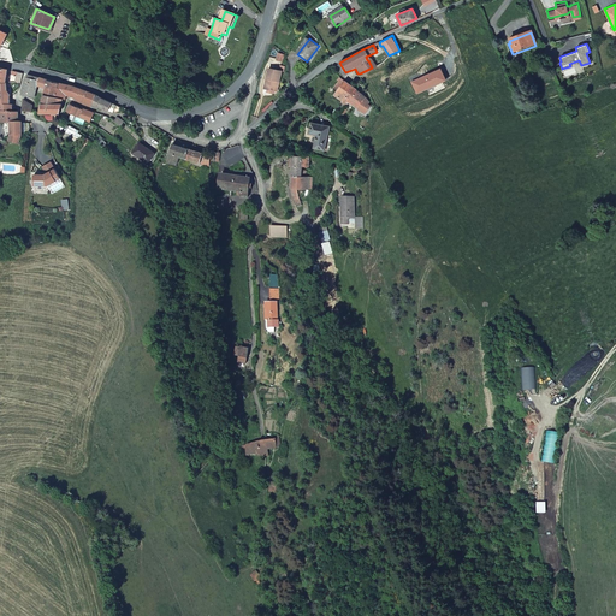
[(282,71),(270,67),(265,88),(274,90),(278,81),(279,81),(282,71)]
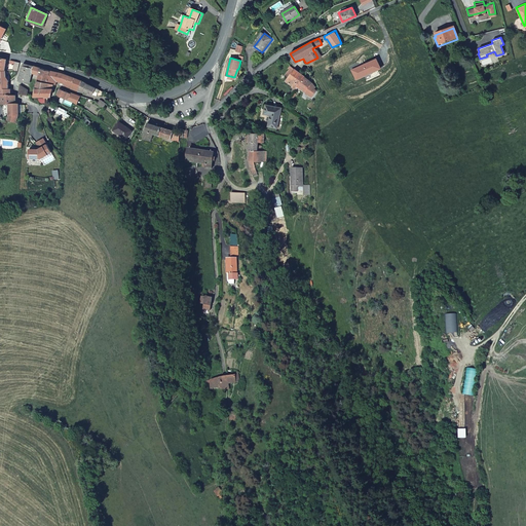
[(360,67),(350,71),(354,80),(368,74),(369,72),(374,70),(374,71),(379,69),(375,60),(362,66),(362,67),(361,68),(360,67)]
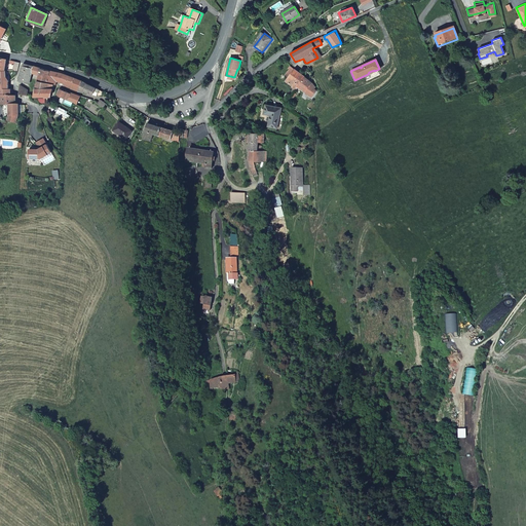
[(32,77),(33,69),(23,66),(19,83),(21,84),(31,85),(32,77)]
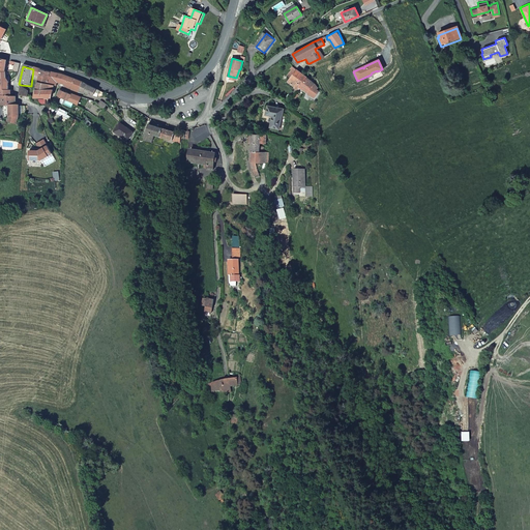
[(56,95),(56,90),(56,88),(48,87),(49,74),(43,72),(33,69),(32,78),(40,80),(38,93),(56,95)]
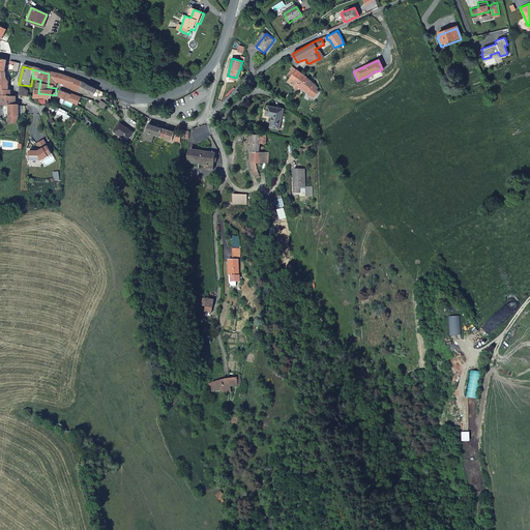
[(293,88),(296,90),(297,89),(304,79),(298,74),(295,71),(293,74),(289,71),(285,77),(288,79),(286,82),(293,87),(293,88)]
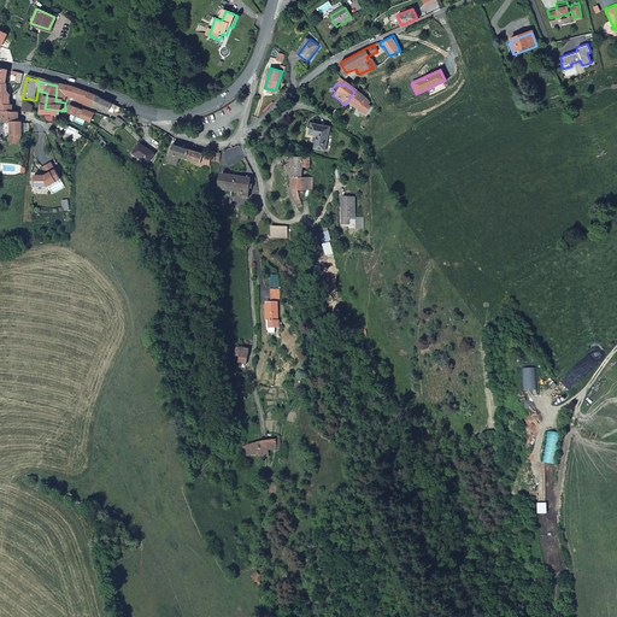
[(4,97),(5,86),(3,84),(0,84),(0,117),(12,119),(12,116),(12,109),(9,107),(9,99),(4,97)]
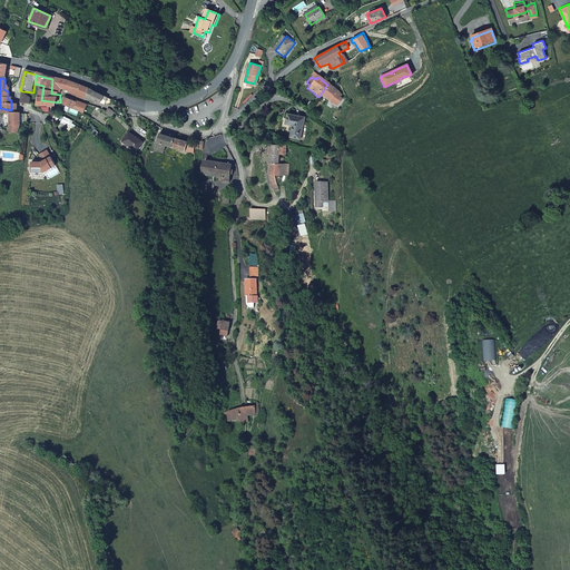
[(64,88),(66,89),(67,82),(57,80),(52,79),(51,94),(60,95),(62,96),(64,88)]
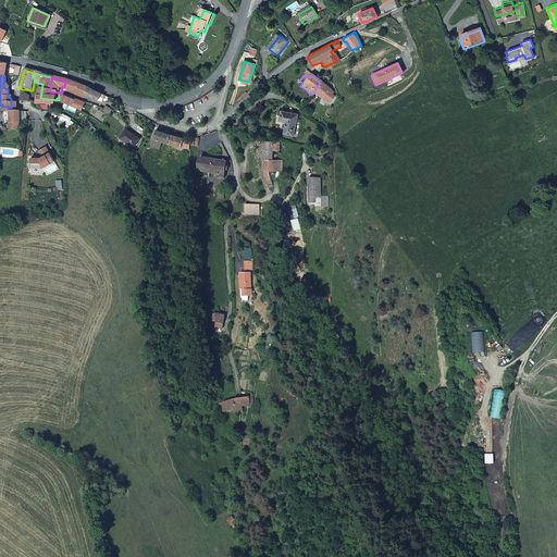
[(65,81),(64,87),(70,88),(69,93),(76,95),(79,86),(77,85),(65,81)]
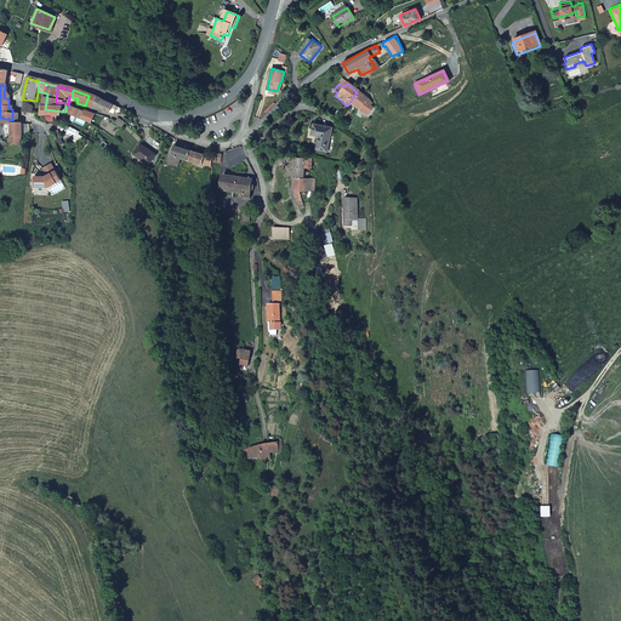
[(348,104),(355,109),(359,112),(359,110),(368,101),(357,92),(348,104)]
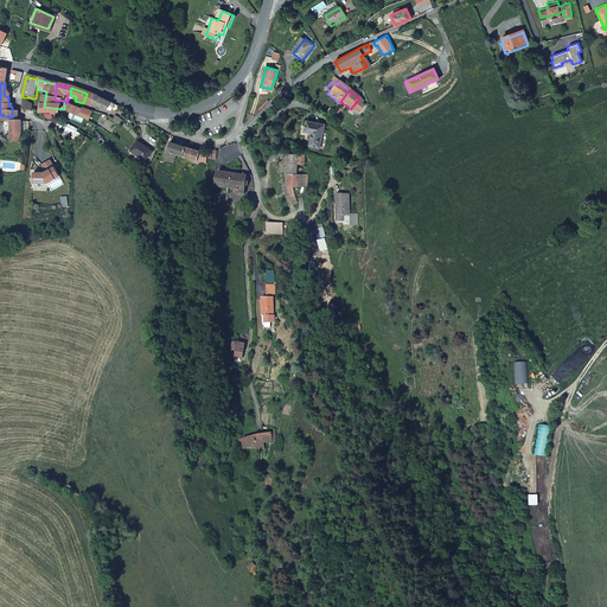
[(87,94),(83,103),(91,107),(95,96),(87,94)]
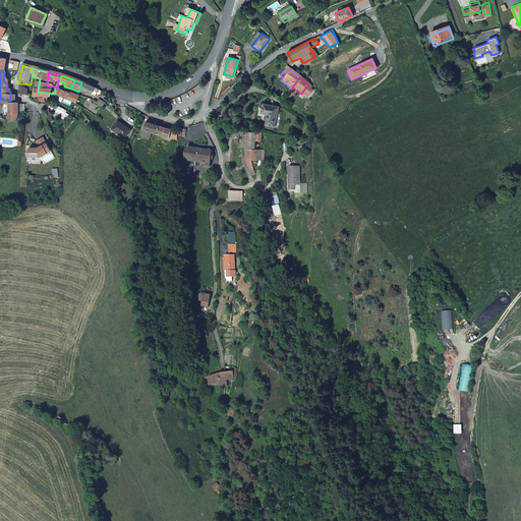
[(89,85),(81,82),(78,92),(83,94),(85,96),(85,94),(93,96),(96,89),(89,85)]
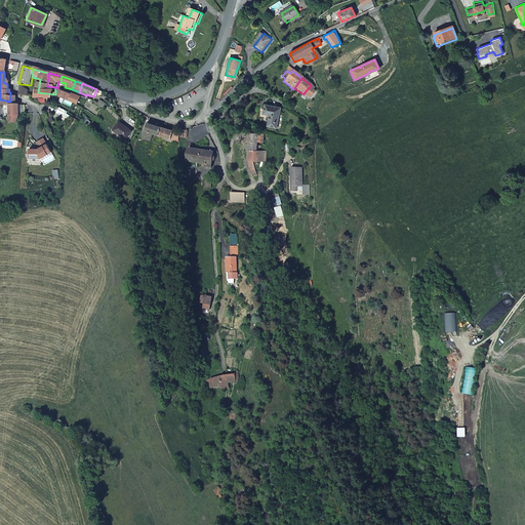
[(30,95),(21,89),(21,102),(30,101),(30,95)]
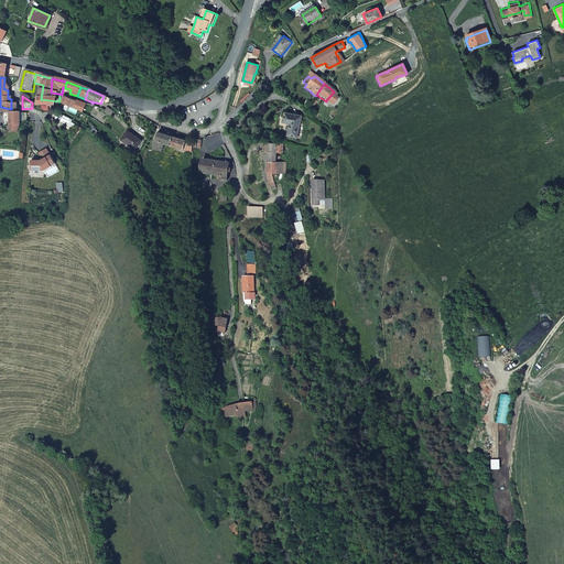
[(80,102),(67,97),(65,106),(77,111),(80,102)]
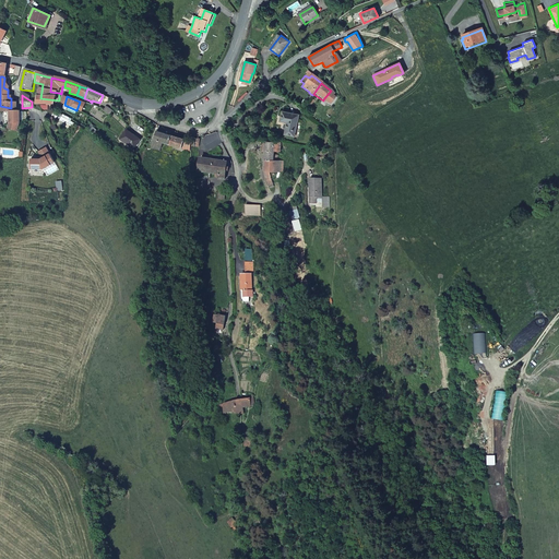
[(58,107),(59,100),(40,98),(39,108),(42,107),(58,107)]
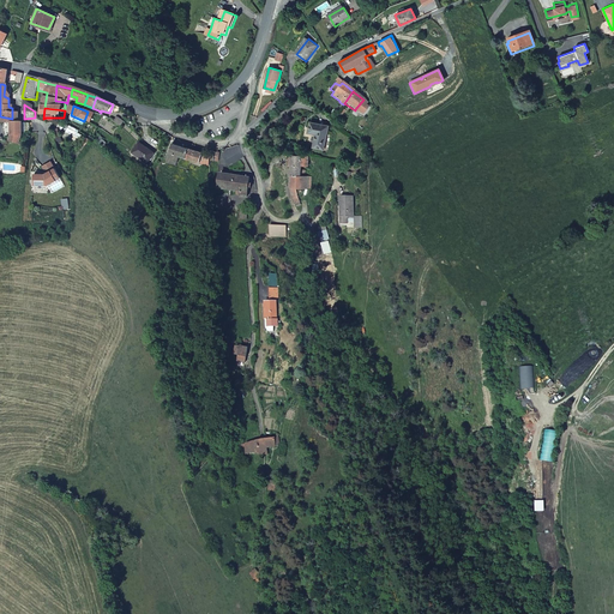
[(97,114),(88,112),(84,121),(94,125),(97,115),(97,114)]
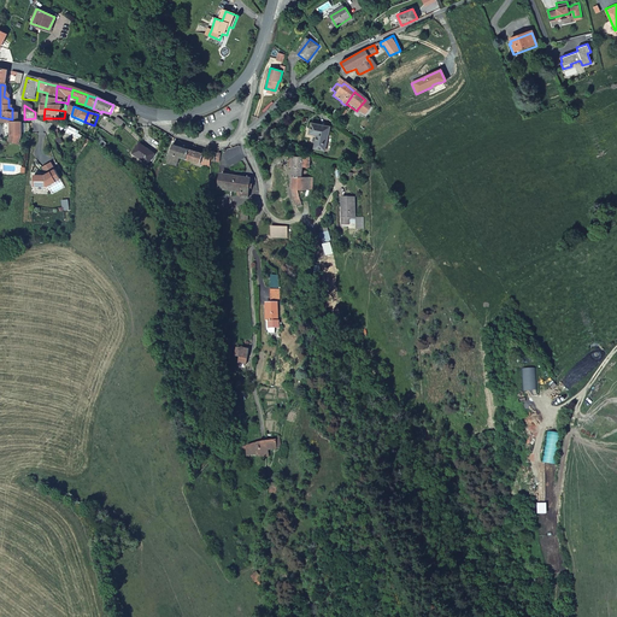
[(16,117),(12,116),(12,119),(0,117),(0,127),(11,129),(11,147),(17,148),(21,147),(23,136),(21,123),(21,121),(18,121),(16,117)]
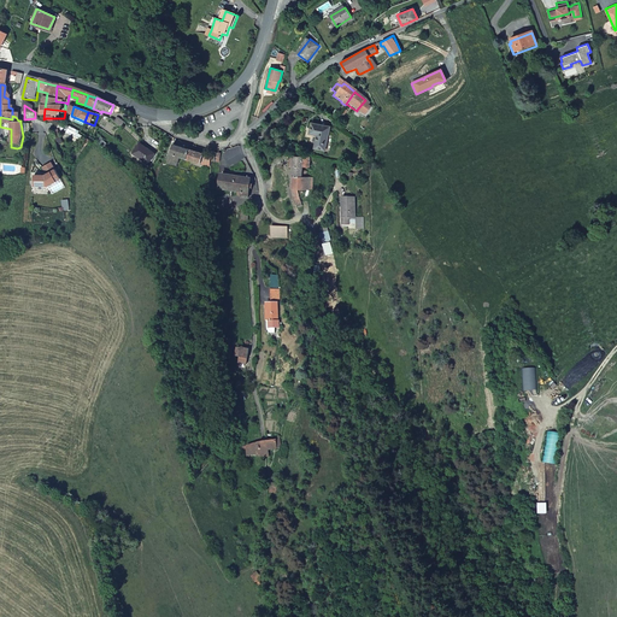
[(315,150),(325,152),(330,129),(312,125),(311,135),(317,136),(315,150)]
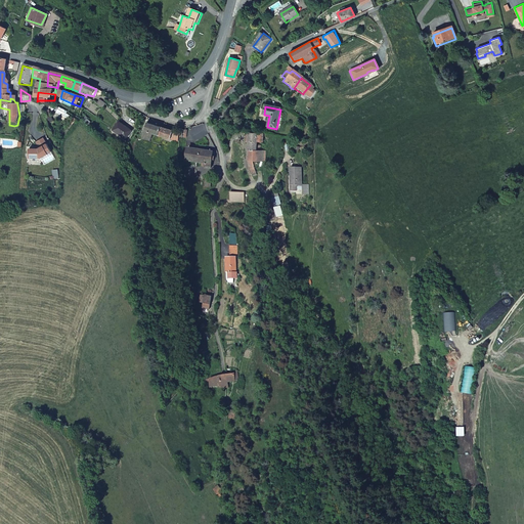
[(145,118),(139,132),(148,135),(150,128),(157,131),(156,132),(177,141),(177,130),(145,118)]
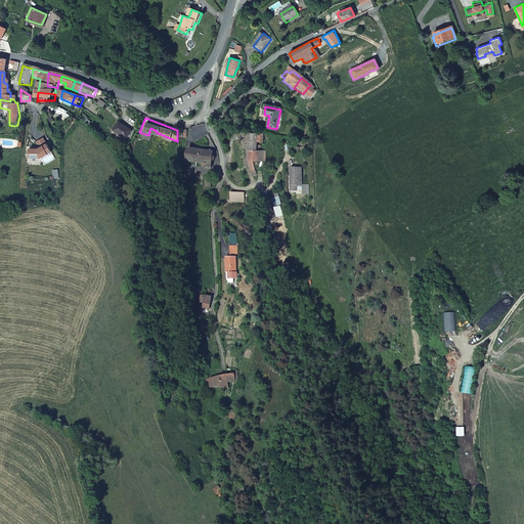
[(112,132),(127,138),(131,129),(117,122),(112,132)]
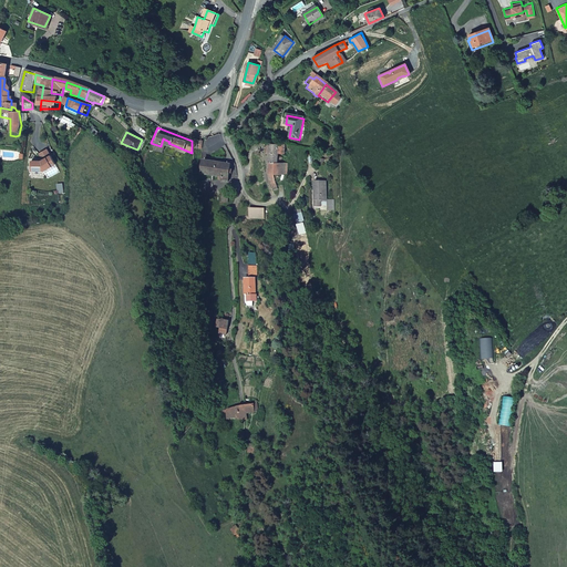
[(285,153),(282,144),(266,144),(268,154),(278,152),(278,153),(285,153)]
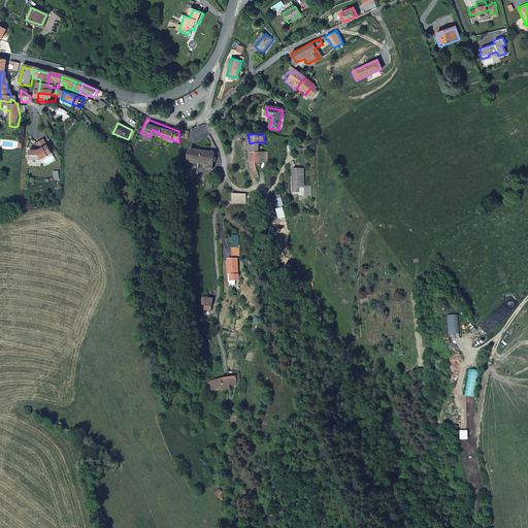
[(40,150),(47,145),(44,140),(37,144),(40,150)]
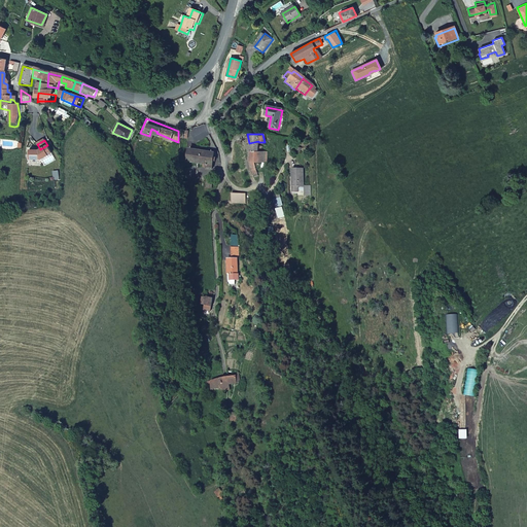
[(249,143),(251,151),(260,150),(258,142),(258,141),(249,143)]
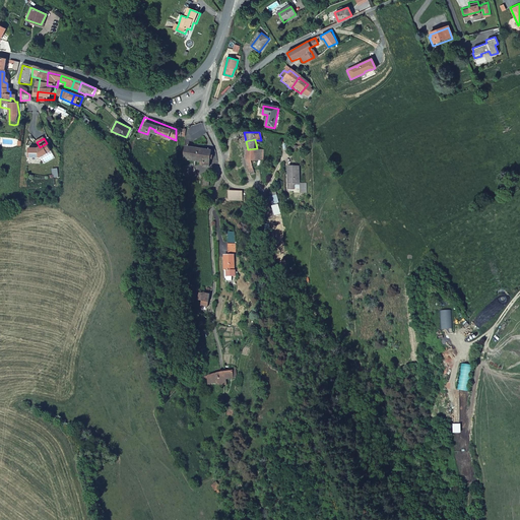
[(214,155),(213,149),(208,140),(185,144),(188,156),(207,153),(208,156),(214,155)]
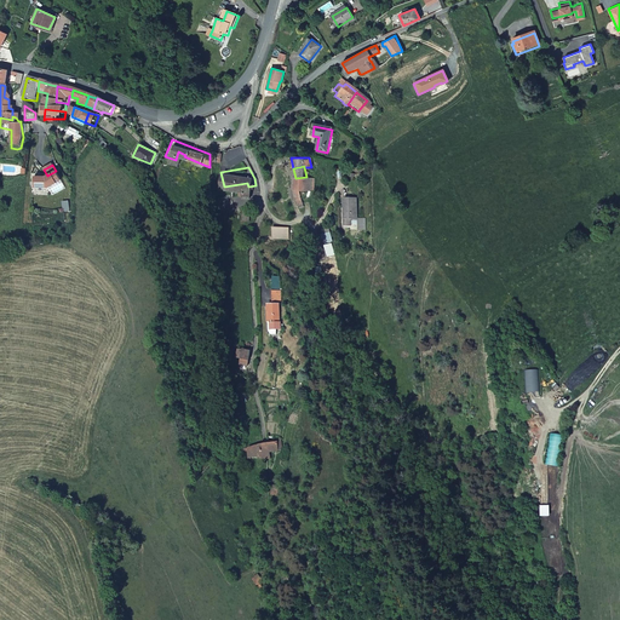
[(46,177),(35,177),(35,188),(49,188),(61,181),(56,171),(47,176),(46,177)]
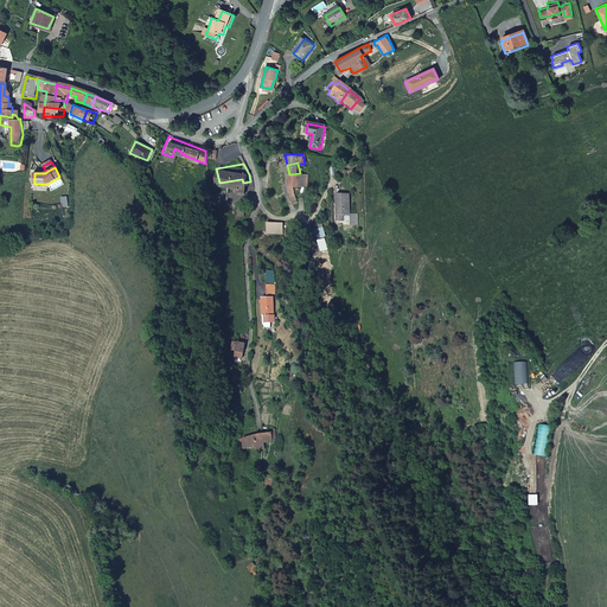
[(292,187),(296,186),(311,185),(308,172),(300,173),(289,174),(292,187)]
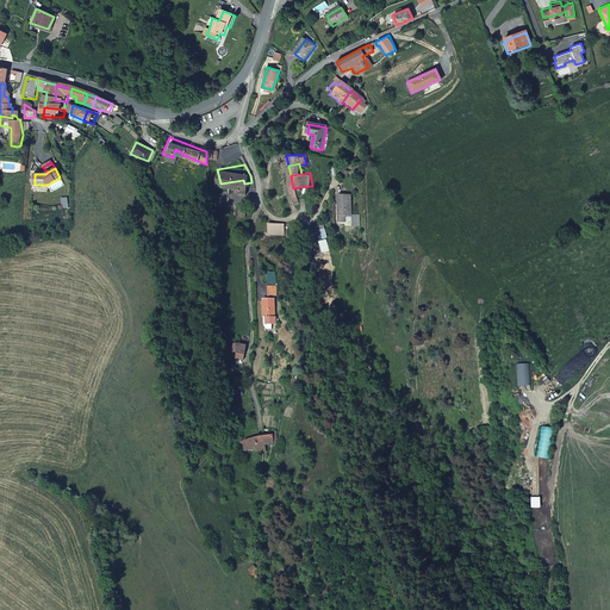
[(64,186),(60,178),(48,185),(53,193),(64,186)]
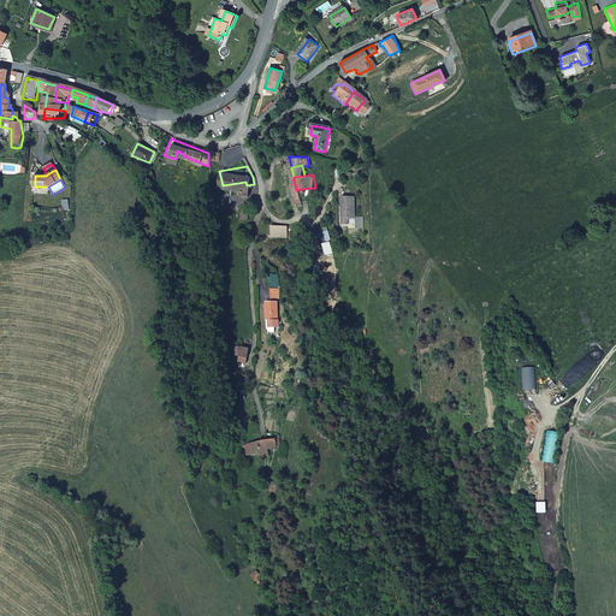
[(355,219),(354,197),(342,199),(343,209),(342,211),(342,217),(348,215),(348,219),(355,219)]
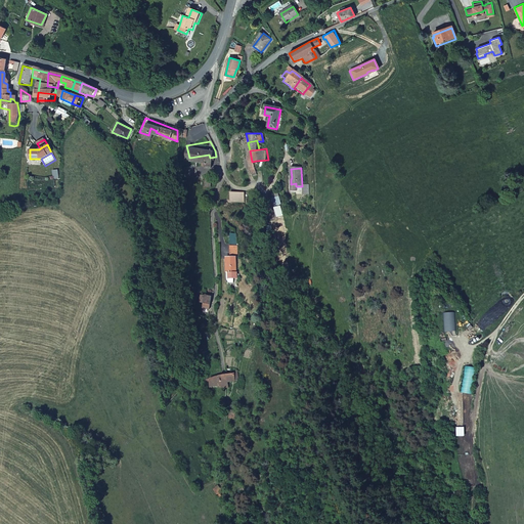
[(282,204),(279,197),(271,199),(274,206),(282,204)]
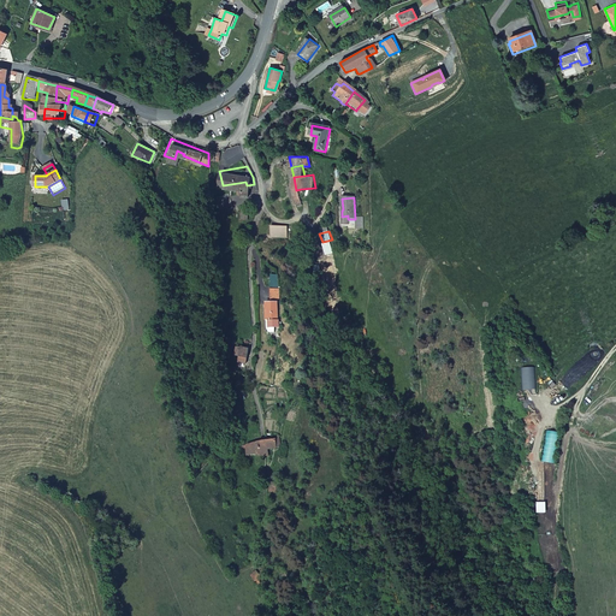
[(266,306),(267,321),(277,321),(276,306),(277,304),(277,292),(272,292),(270,292),(268,304),(266,306)]
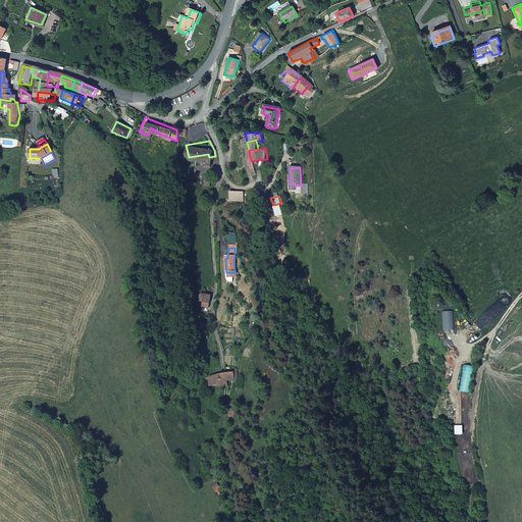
[(204,304),(203,309),(209,309),(210,297),(200,297),(200,304),(204,304)]
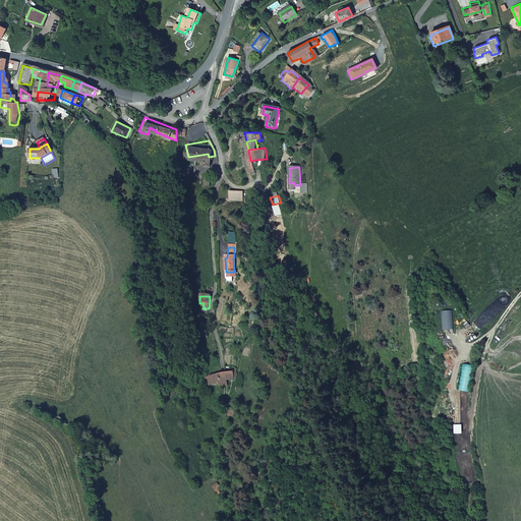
[(220,371),(211,373),(210,385),(228,384),(228,379),(236,379),(235,369),(225,370),(220,371)]
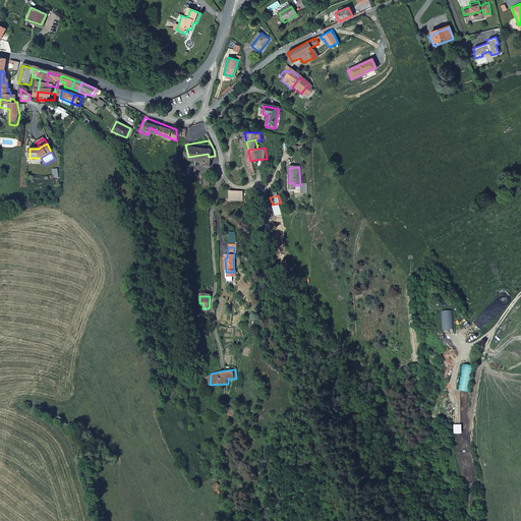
All buildings are outlined.
